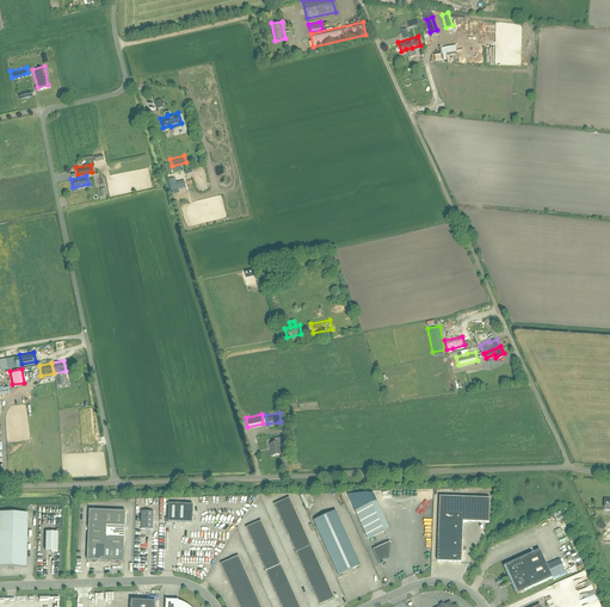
[(277,443),(282,443),(279,435),(273,437),(273,440),(269,441),(271,453),(279,452),(277,443)]
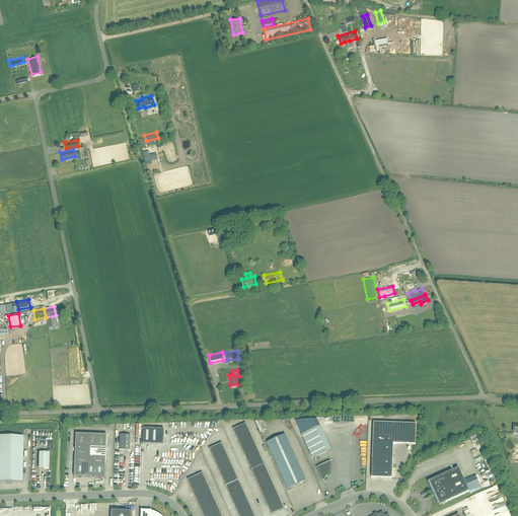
[(314,426),(316,426),(316,419),(295,419),(301,432),(314,426)]
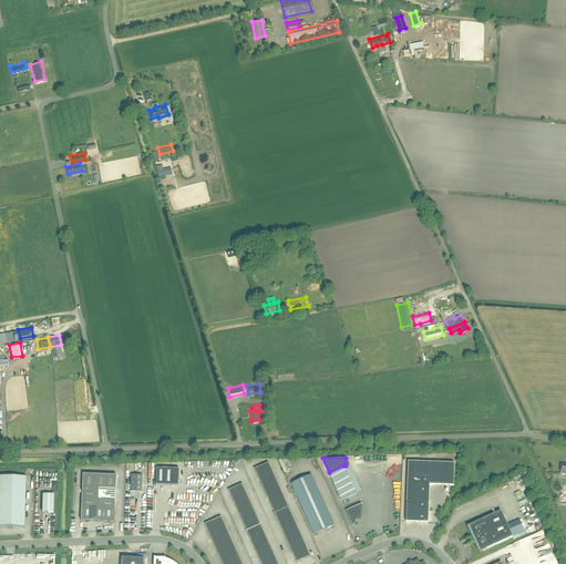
[(407,459),(405,496),(404,520),(426,520),(429,482),(452,483),(453,461),(407,459)]
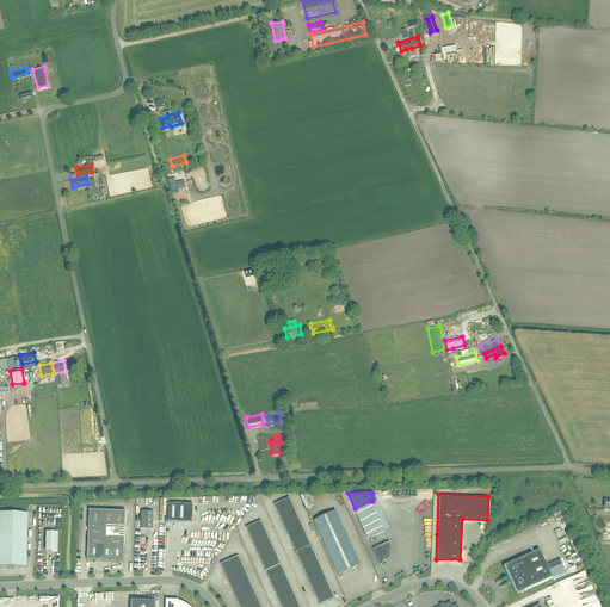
[(288,495),(273,502),(318,602),(333,595),(288,495)]
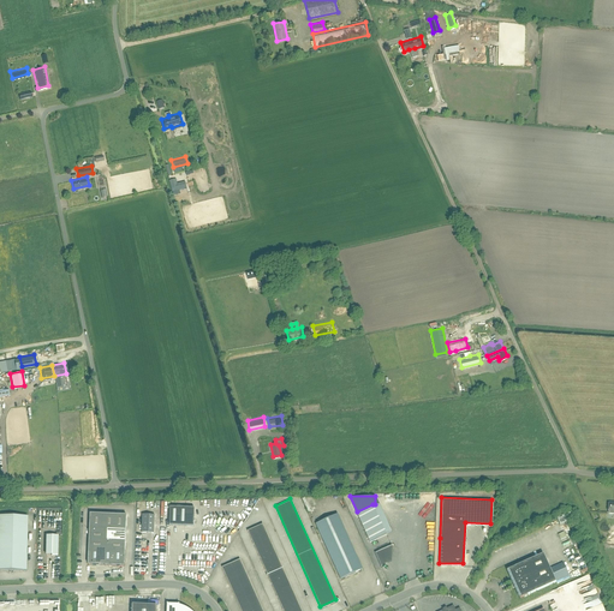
[(168,504),(168,523),(192,523),(194,505),(168,504)]
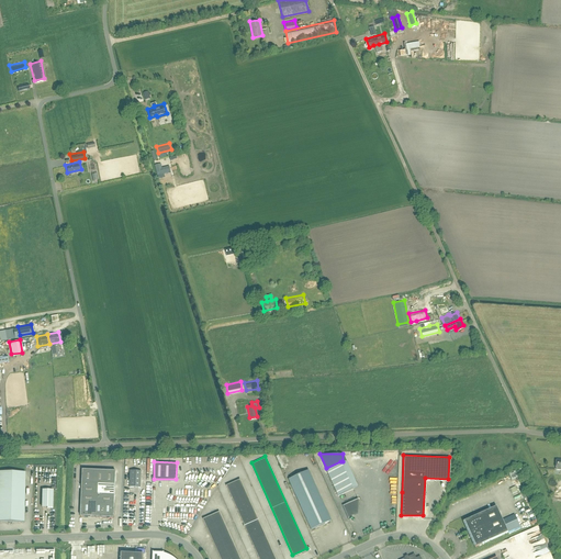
[(81,471),(80,482),(92,482),(92,468),(85,468),(81,468),(81,471)]
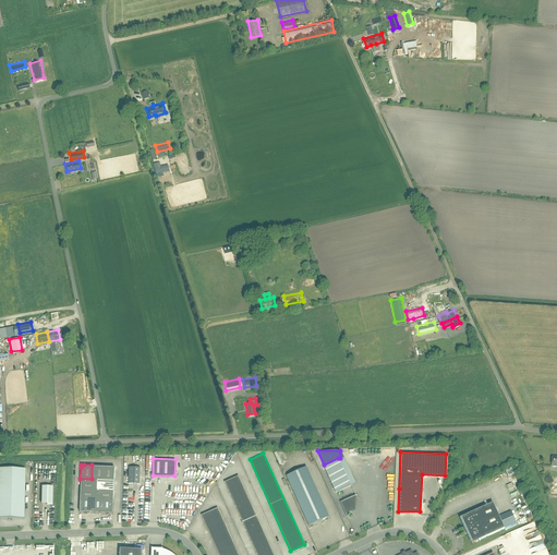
[(92,465),(92,479),(97,480),(103,480),(103,466),(92,465)]
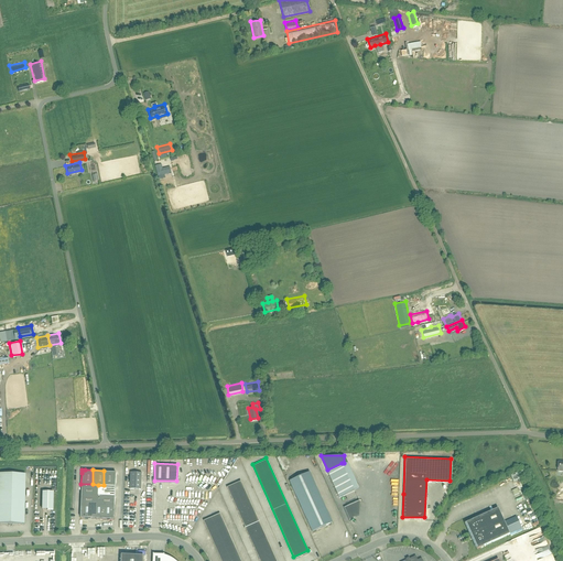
[(130,470),(129,487),(140,487),(141,471),(130,470)]
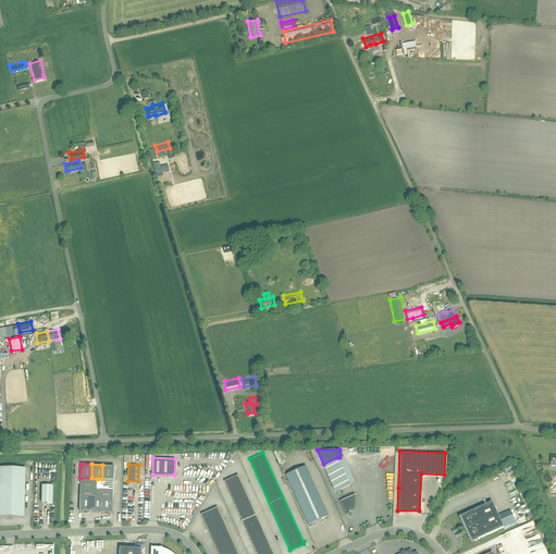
[(285,474),(296,499),(317,489),(305,464),(285,474)]
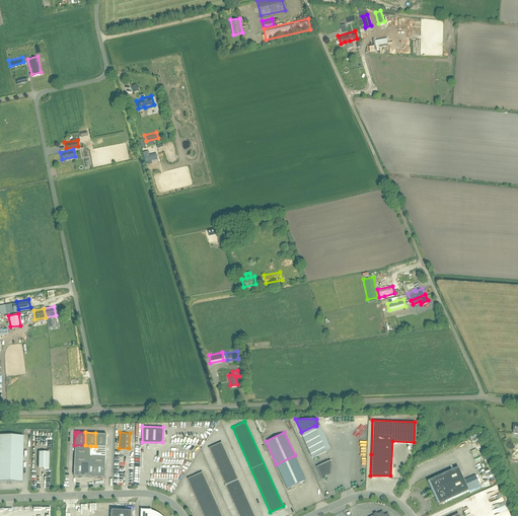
[(18,480),(21,480),(22,434),(0,433),(0,478),(6,480),(6,481),(9,481),(10,480),(18,480)]
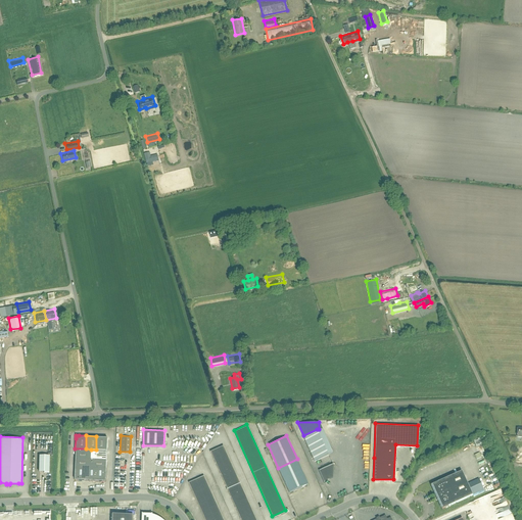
[(103,436),(96,436),(96,450),(106,450),(106,439),(106,436),(103,436)]
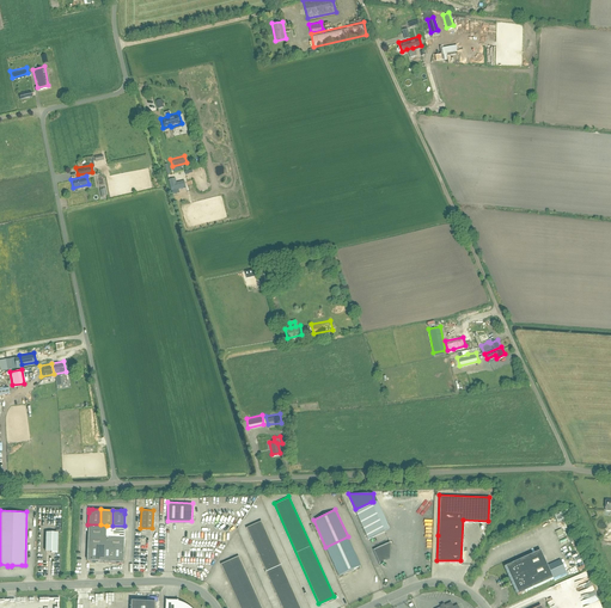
[(300,607),(261,519),(245,526),(281,607),(300,607)]
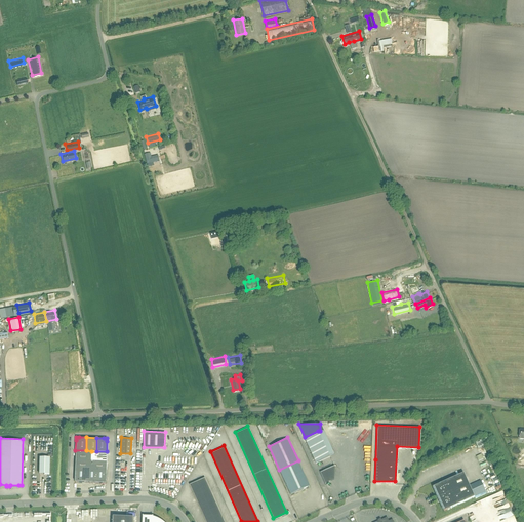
[(91,451),(86,450),(75,450),(75,458),(90,459),(91,451)]
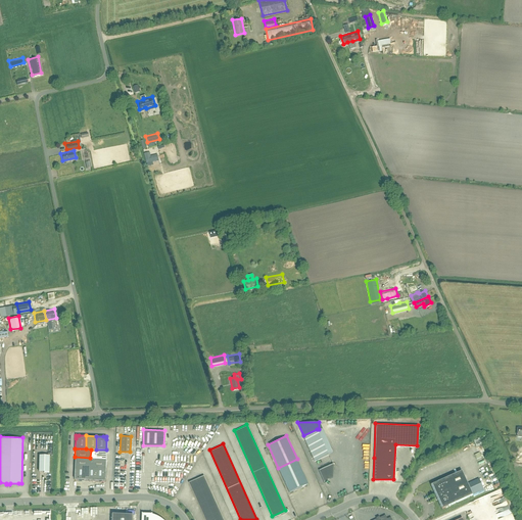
[(96,450),(91,450),(90,458),(105,458),(106,450),(96,450)]
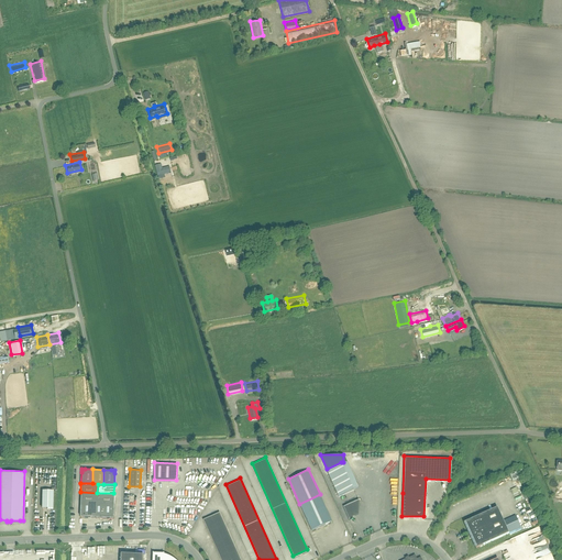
[(52,489),(41,489),(41,505),(46,505),(46,506),(52,506),(52,489)]
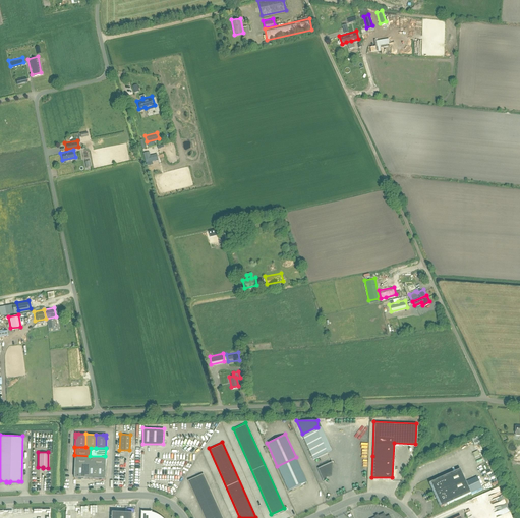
[(90,464),(90,456),(74,455),(74,463),(90,464)]
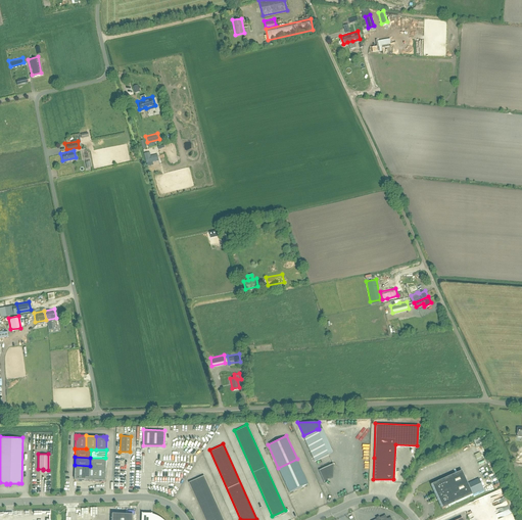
[(105,458),(90,458),(90,466),(95,466),(94,479),(101,479),(104,479),(105,476),(105,458)]
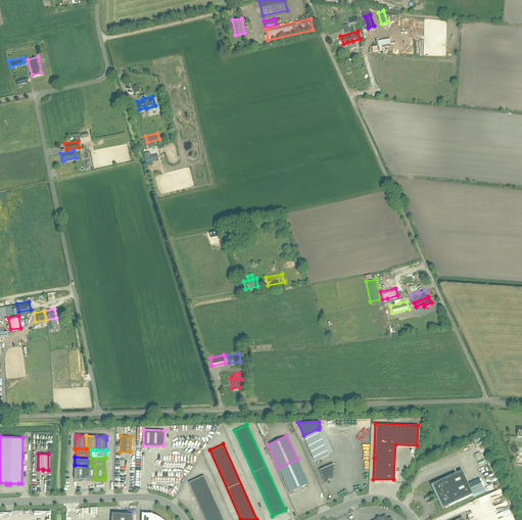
[(297,459),(278,468),(288,490),(307,482),(297,459)]
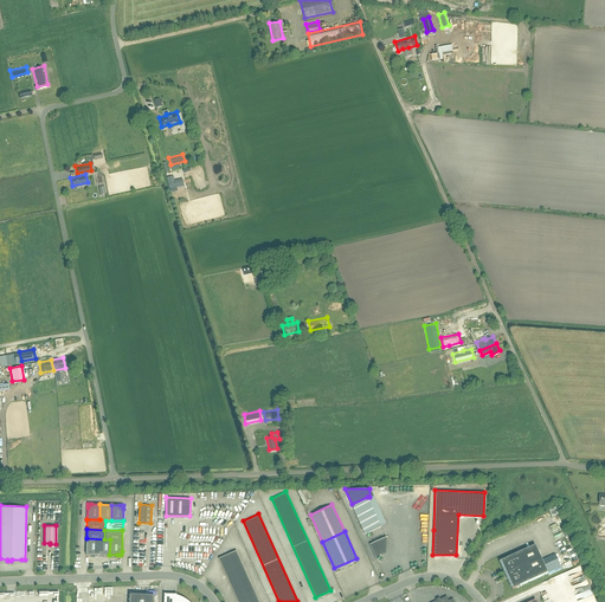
[(368,542),(374,556),(375,556),(374,554),(384,550),(385,536),(387,535),(387,533),(368,542)]
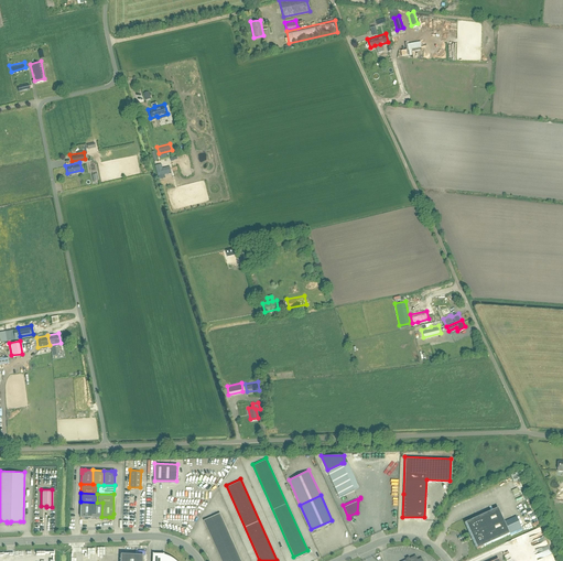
[(83,516),(101,517),(103,503),(97,503),(80,502),(79,513),(79,516),(83,516)]
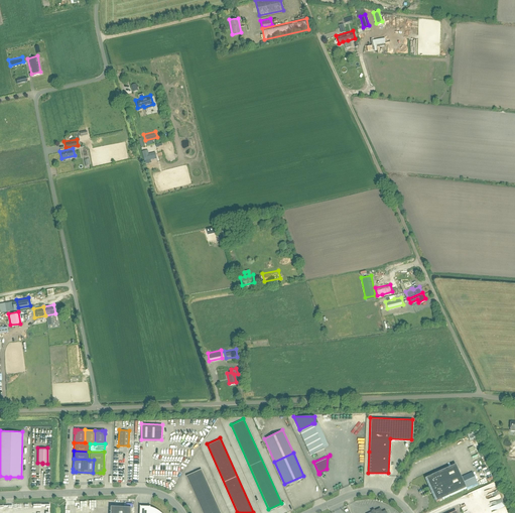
[(455,463),(425,476),(429,485),(428,486),(430,491),(432,491),(436,500),(466,486),(455,463)]
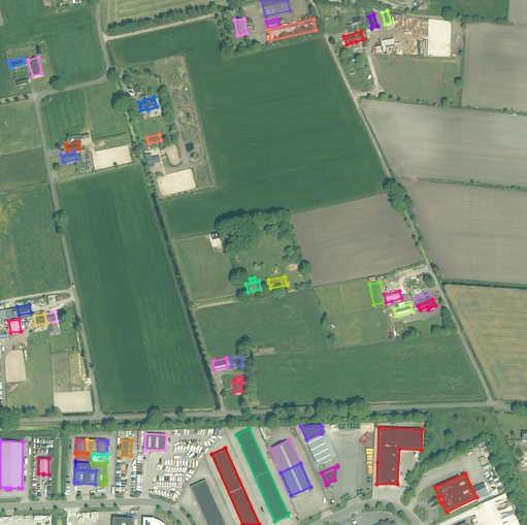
[(226,524),(205,479),(190,486),(206,524),(226,524)]
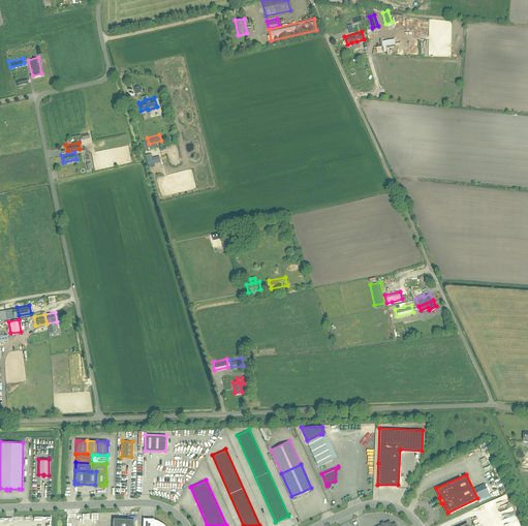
[(490,506),(509,498),(506,491),(487,500),(490,506)]
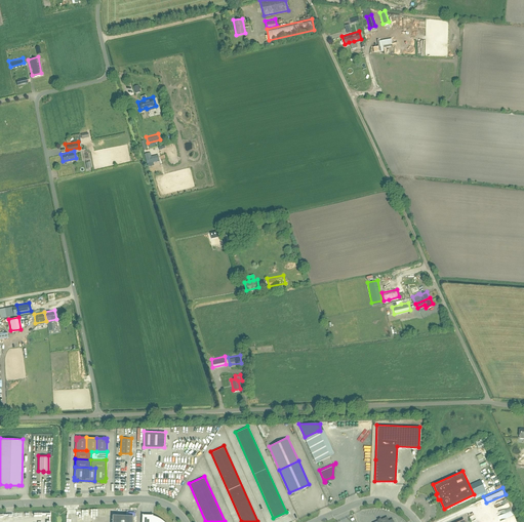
[(294,505),(296,511),(305,508),(303,503),(294,505)]
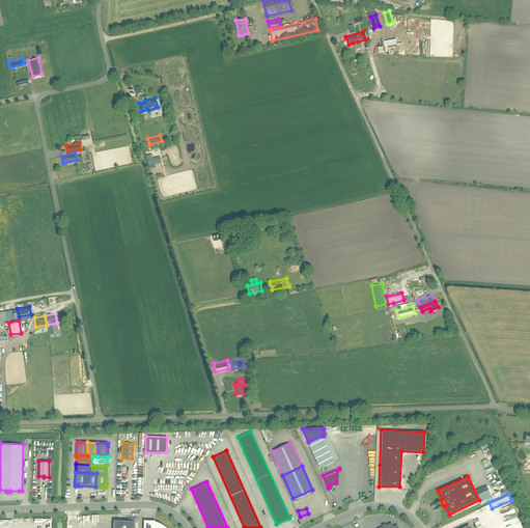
[(144,519),(143,519),(142,527),(167,527),(166,527),(163,525),(162,524),(160,523),(158,522),(157,521),(156,521),(155,520),(154,520),(143,520),(144,519)]
